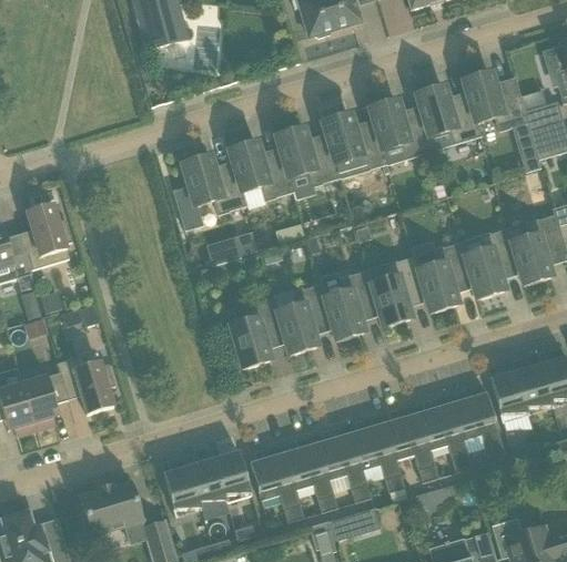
[(132,0),(147,48),(188,38),(176,0),(132,0)]
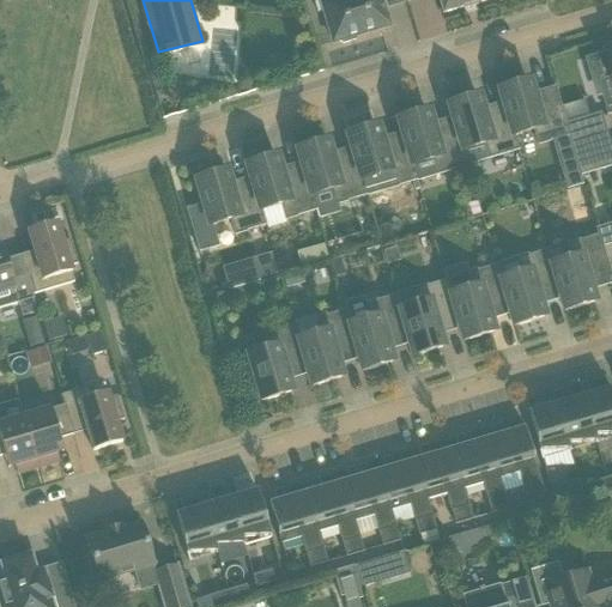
[(322,0),(323,2),(333,38),(340,36),(344,40),(356,35),(358,31),(380,25),(379,22),(388,18),(383,0),(322,0)]
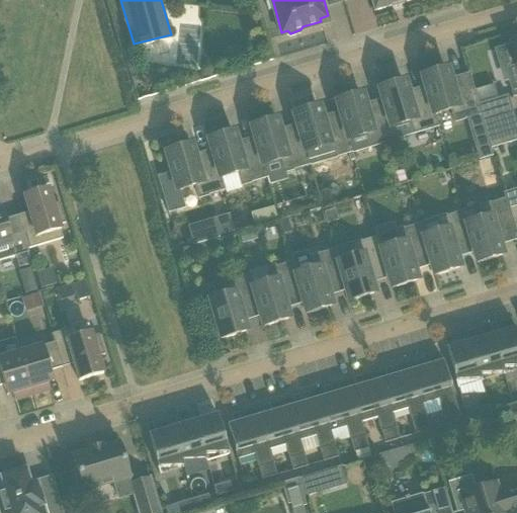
[(372,0),(374,8),(393,2),(393,4),(404,0),(372,0)]
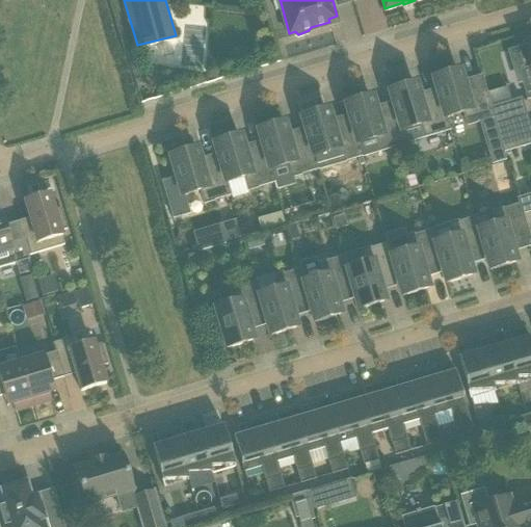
[(530,64),(520,69),(528,96),(530,95),(530,41),(526,43),(530,59),(530,64)]
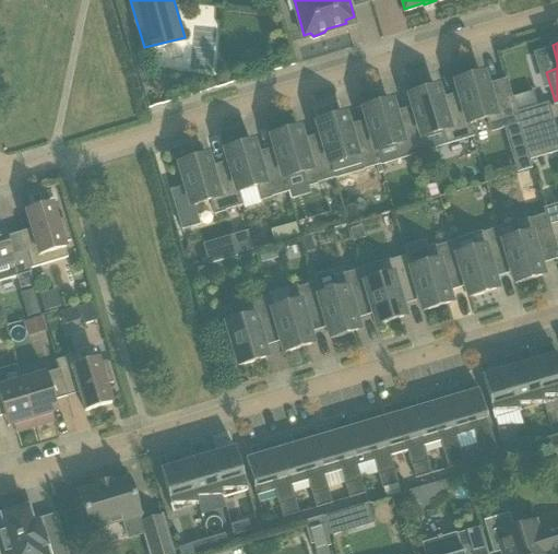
[(483,70),(455,79),(460,91),(473,133),(474,133),(470,120),(488,115),(491,128),(519,120),(515,109),(517,108),(507,77),(506,78),(487,83),(483,70)]
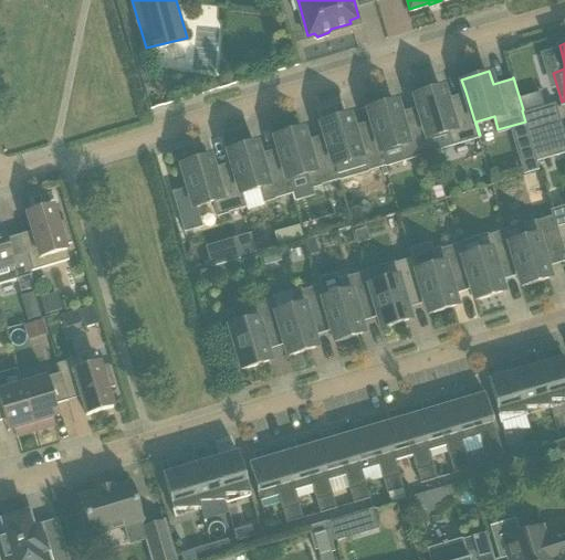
[(442,85),(415,93),(419,106),(431,149),(433,148),(451,144),(479,135),(466,92),(446,97),(442,85)]
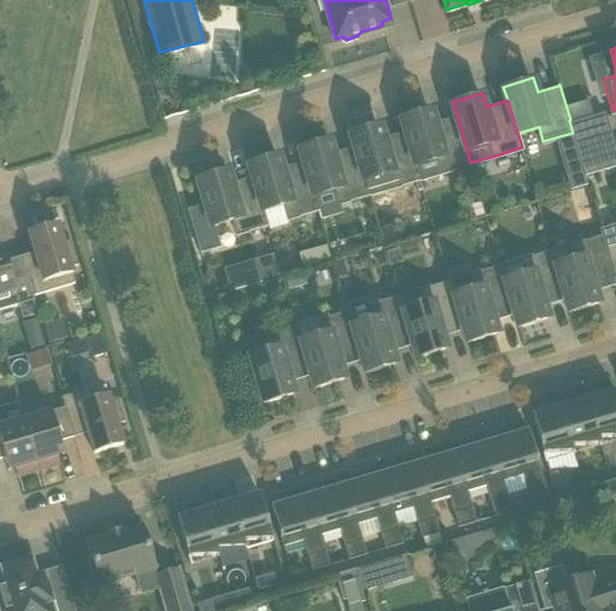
[(402,117),(406,130),(420,177),(422,177),(417,163),(436,157),(441,171),(470,163),(457,116),(435,122),(432,107),(402,117)]
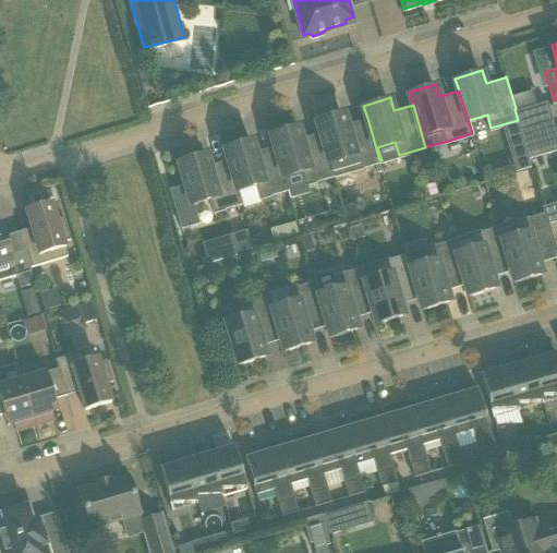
[(516,108),(515,109),(518,120),(520,127),(553,116),(547,98),(516,108)]
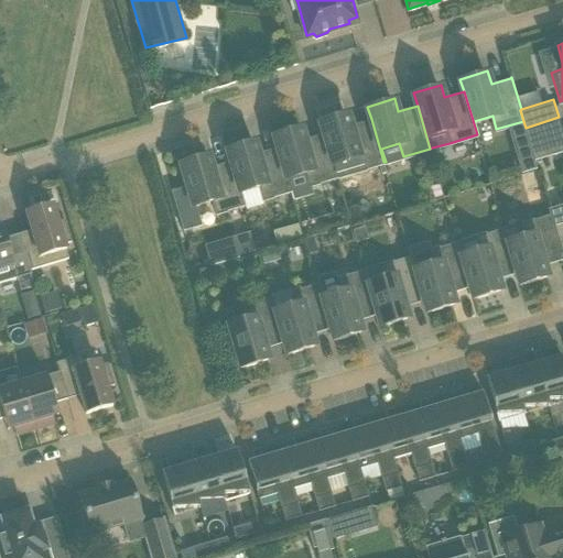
[(348,112),(321,120),(324,133),(337,176),(383,162),(371,119),(352,126),(348,112)]
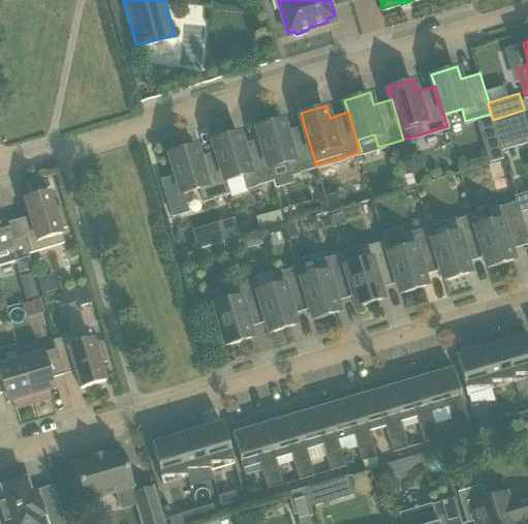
[(527,120),(524,110),(493,120),(501,148),(527,140),(527,120)]
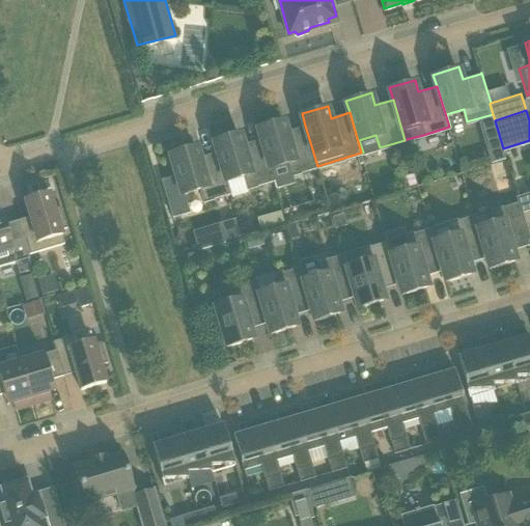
[(258,127),(261,138),(274,180),(275,178),(272,166),(288,161),(291,173),(317,166),(305,126),(287,131),(283,119),(258,127)]
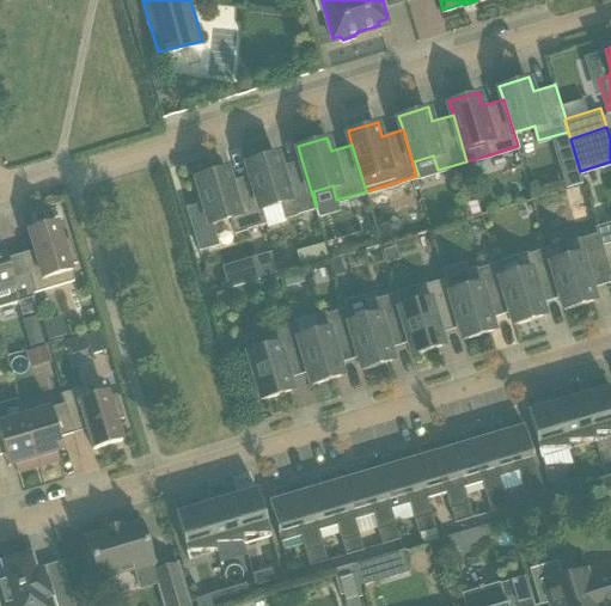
[(248,160),(251,175),(264,221),(267,221),(262,206),(282,201),(286,215),(316,207),(301,159),(281,166),(276,152),(248,160)]
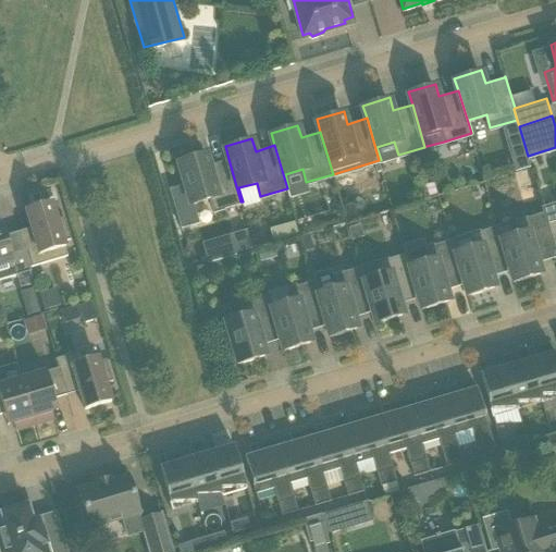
[(210,196),(214,209),(241,201),(229,159),(210,164),(206,152),(178,160),(186,183),(168,188),(178,225),(197,220),(192,201),(210,196)]
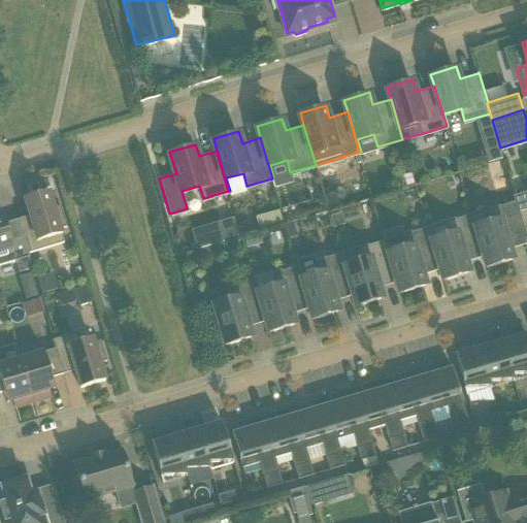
[(21,225),(28,251),(51,243),(65,239),(62,231),(61,226),(67,224),(61,203),(55,205),(50,188),(25,195),(32,221),(21,225)]
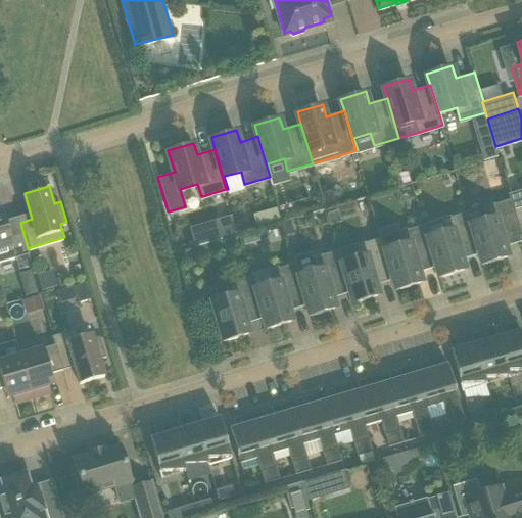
[(521,186),(509,191),(510,197),(513,207),(515,207),(521,204),(521,186)]
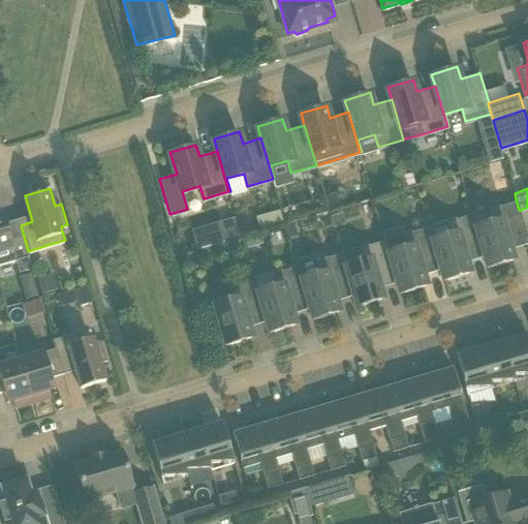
[(473,212),(472,212),(485,252),(488,265),(514,257),(509,245),(527,239),(527,234),(521,210),(519,210),(516,199),(491,207),(494,219),(477,224),(473,212)]
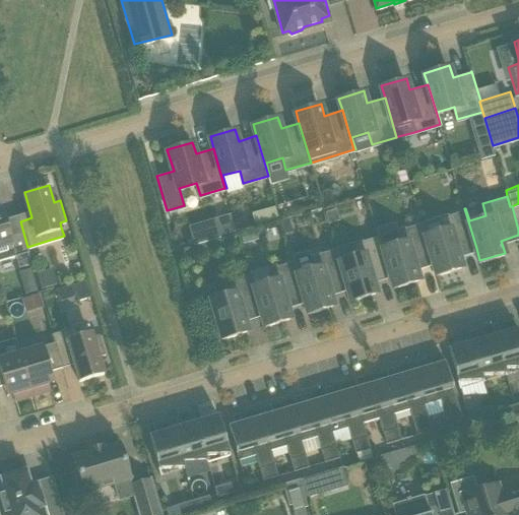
[(261,207),(264,219),(279,215),(276,203),(261,207)]
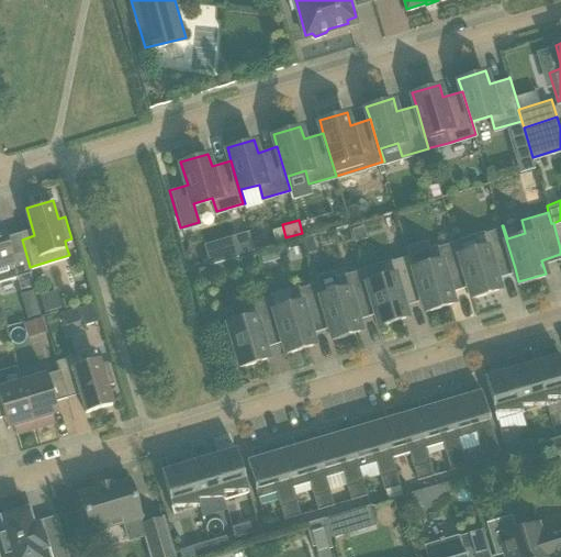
[(0,279),(24,273),(27,285),(34,283),(31,270),(30,267),(22,240),(20,231),(13,232),(7,234),(3,223),(0,223),(0,279)]
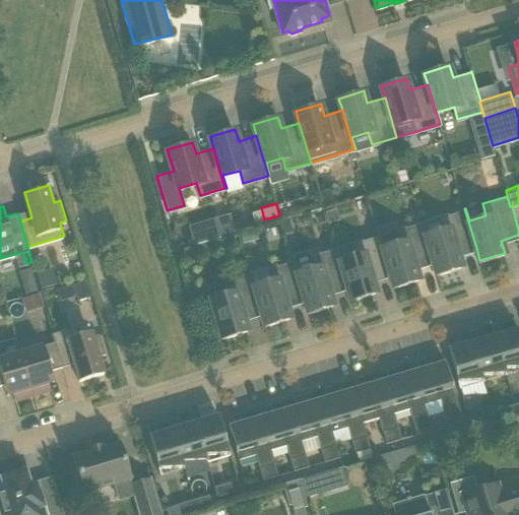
[(464,208),(422,221),(433,261),(437,272),(462,265),(458,254),(476,248),(464,208)]
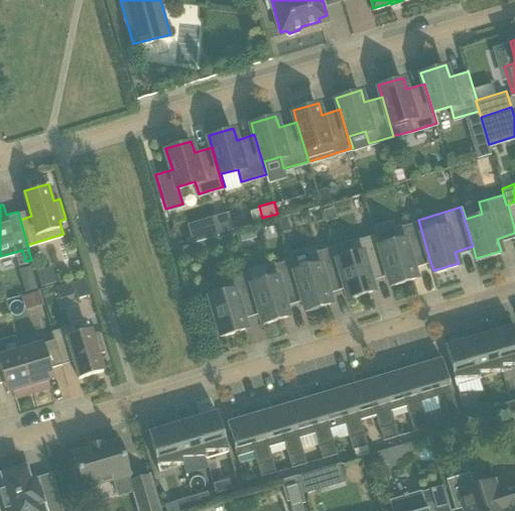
[(229,210),(212,216),(217,233),(234,228),(229,210)]
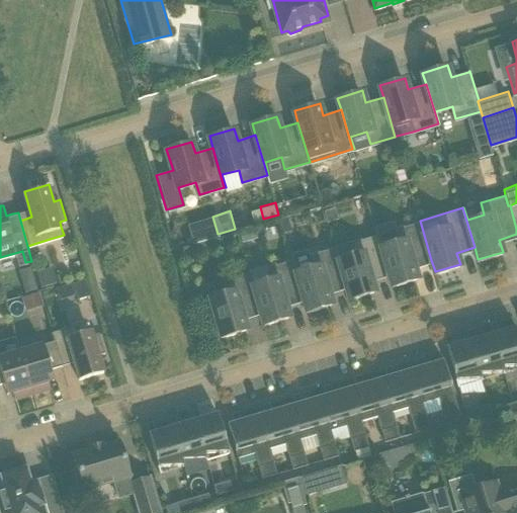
[(287,215),(279,217),(283,231),(291,229),(287,215)]
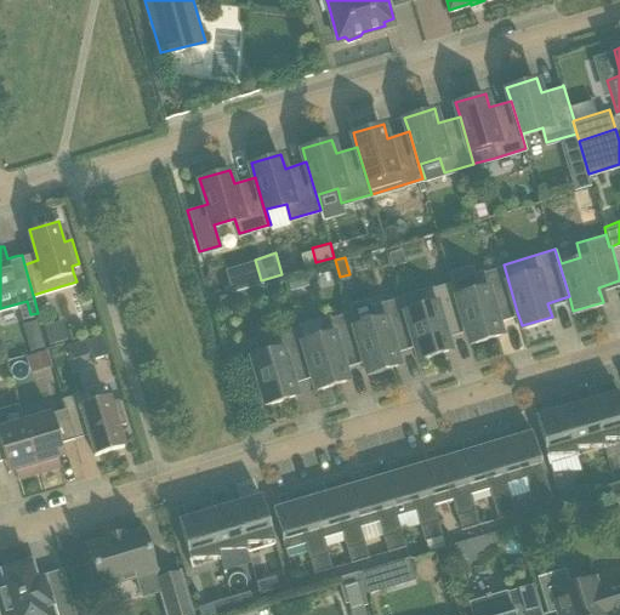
[(453,279),(466,328),(471,341),(500,332),(496,318),(517,312),(504,265),(473,273),(478,288),(459,294),(454,279),(453,279)]
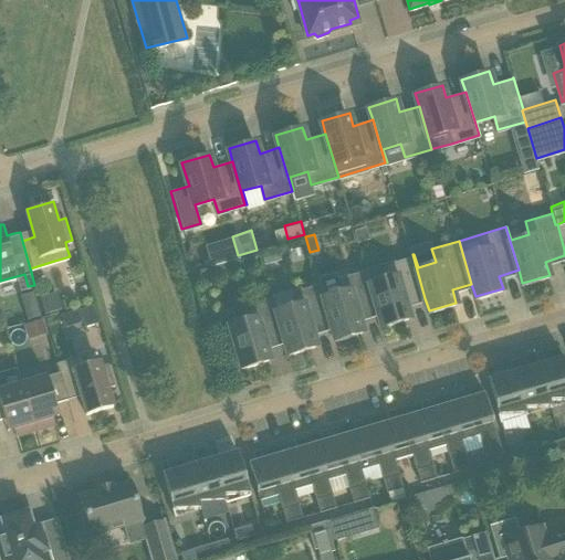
[(262,252),(265,262),(282,257),(279,247),(262,252)]
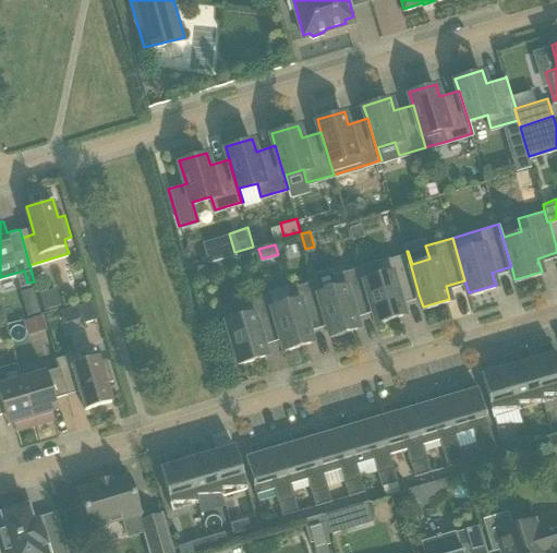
[(361,265),(373,308),(377,321),(403,312),(400,300),(419,295),(407,251),(379,260),(384,273),(366,278),(362,265),(361,265)]
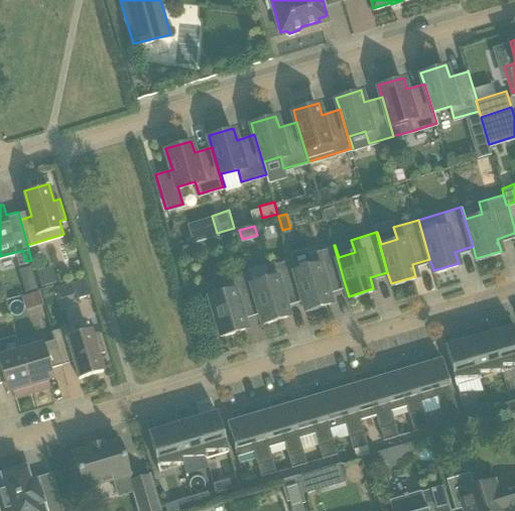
[(214,234),(196,240),(198,247),(217,242),(214,234)]
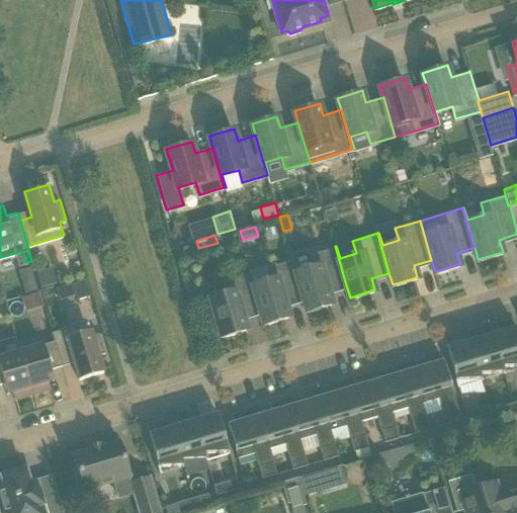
[(304,298),(307,310),(332,303),(329,290),(346,285),(335,246),(310,253),(308,248),(291,252),(293,258),(291,258),(304,298)]
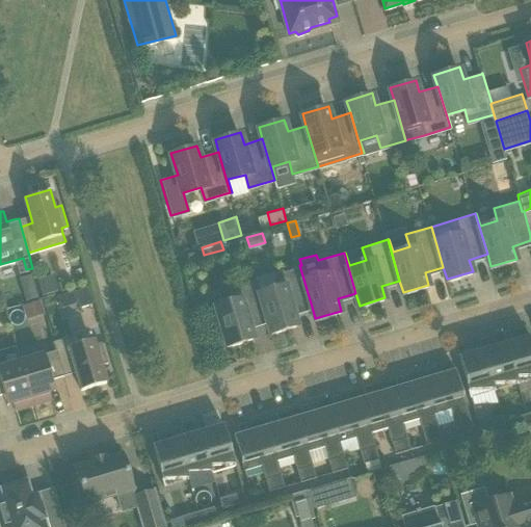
[(268,319),(271,332),(297,323),(294,312),(312,307),(299,265),(274,273),(279,286),(261,291),(258,279),(256,279),(268,319)]
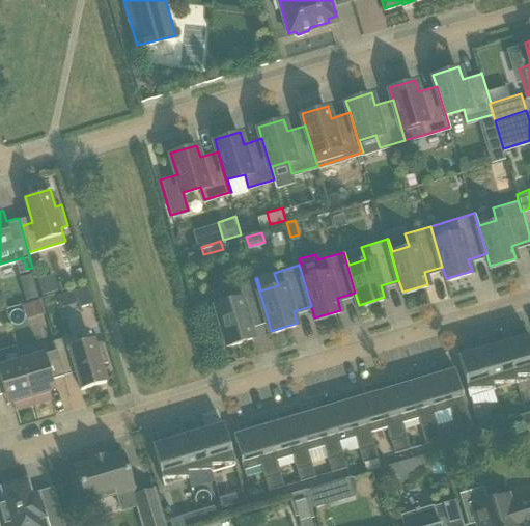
[(221,322),(227,343),(253,336),(249,324),(268,319),(255,278),(230,285),(233,299),(212,305),(217,324),(221,322)]
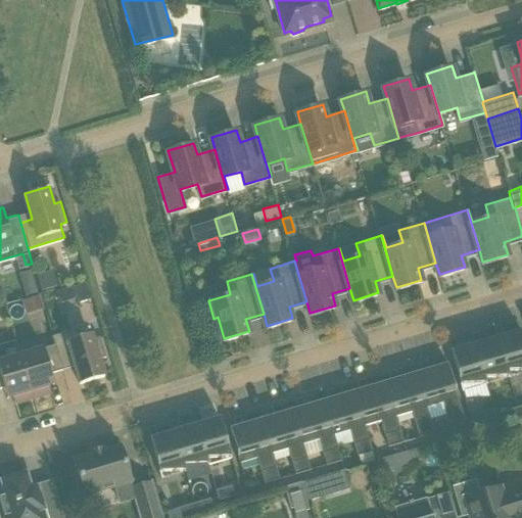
[(26,292),(37,289),(34,278),(22,281),(26,292)]
